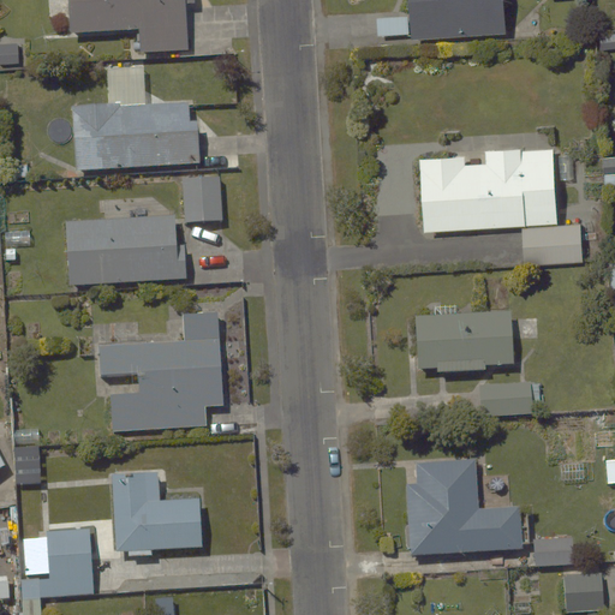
[(183,49),(181,0),(49,0),(49,17),(67,16),(67,31),(139,30),(141,51),(183,49)]
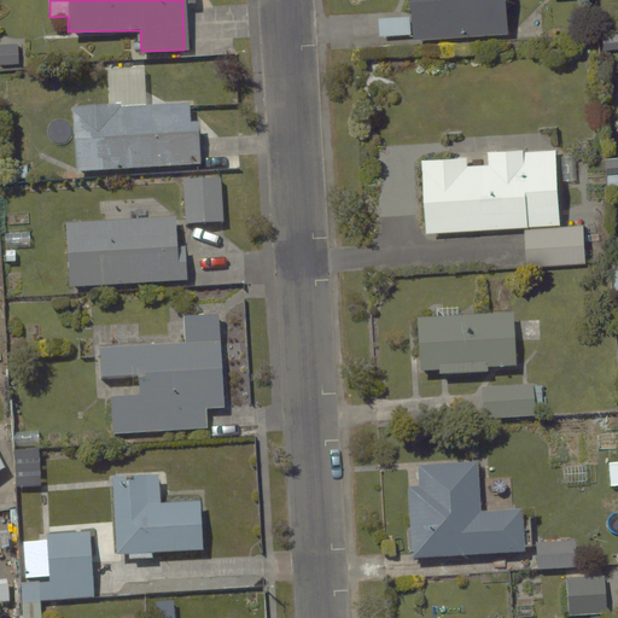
[(508,29),(507,0),(409,0),(409,10),(375,11),(377,33),(508,29)]
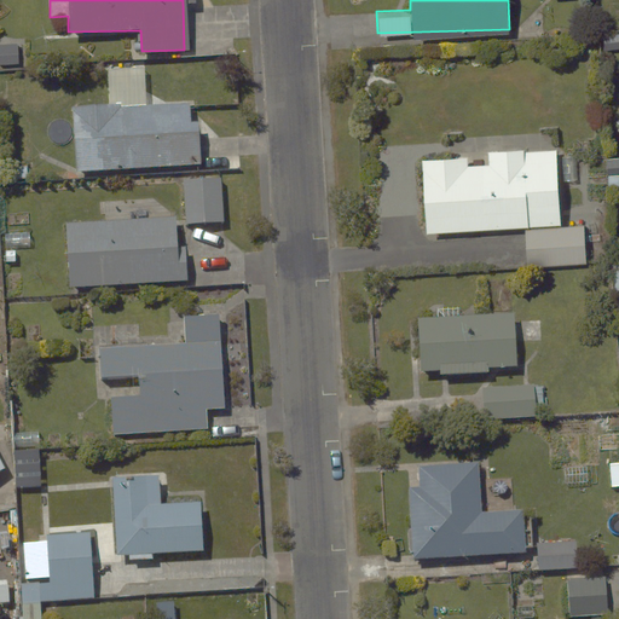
[(195,98),(73,105),(76,172),(198,165),(195,98)]
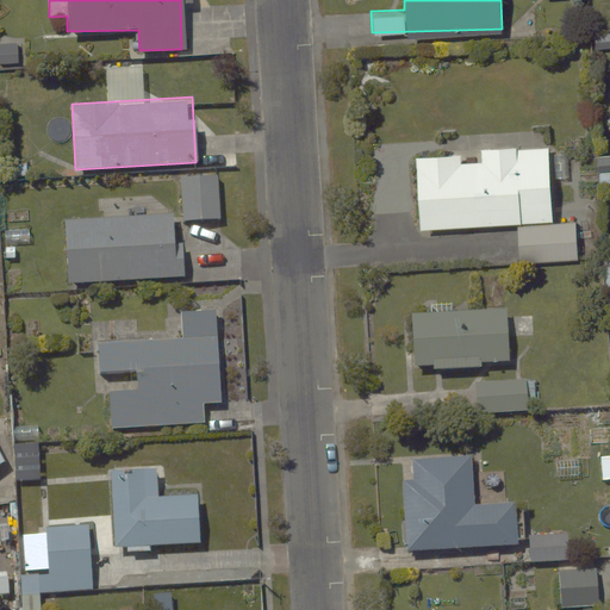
[(554,145),(416,149),(418,226),(517,224),(518,261),(580,260),(579,221),(556,221),(554,145)]
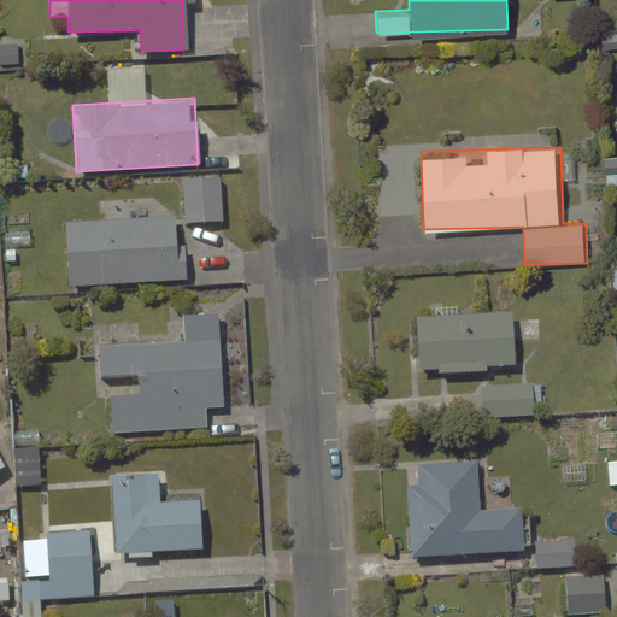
[(227,174),(180,176),(182,223),(229,221),(227,174)]
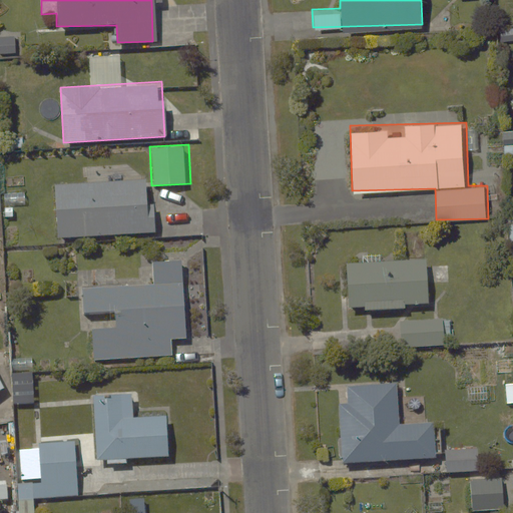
[(146,177),(55,182),(58,238),(149,233),(146,177)]
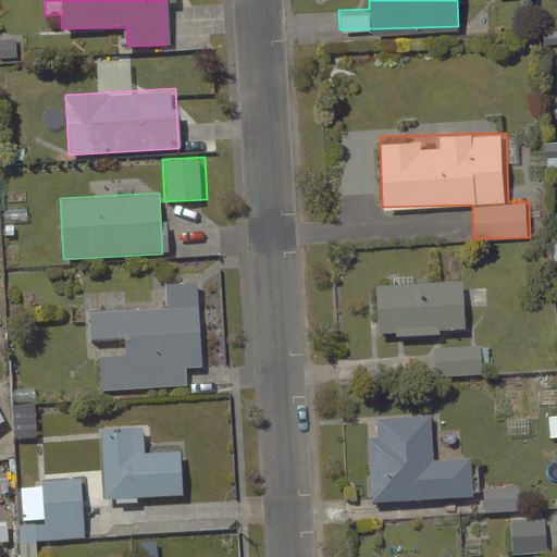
[(388,285),(375,286),(376,331),(394,330),(394,336),(442,334),(441,330),(463,329),(461,280),(415,281),(413,273),(388,274),(388,285)]
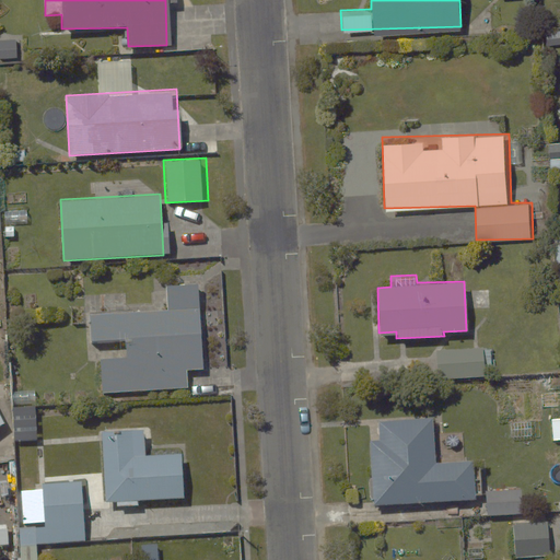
[(126,359),(98,359),(100,391),(189,388),(189,371),(209,371),(207,282),(164,283),(165,310),(90,311),(91,339),(125,339),(126,359)]
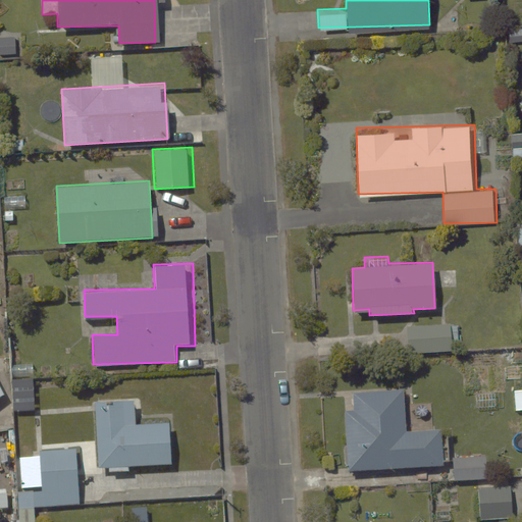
[(407,325),(408,352),(453,350),(452,342),(461,342),(460,322),(407,325)]
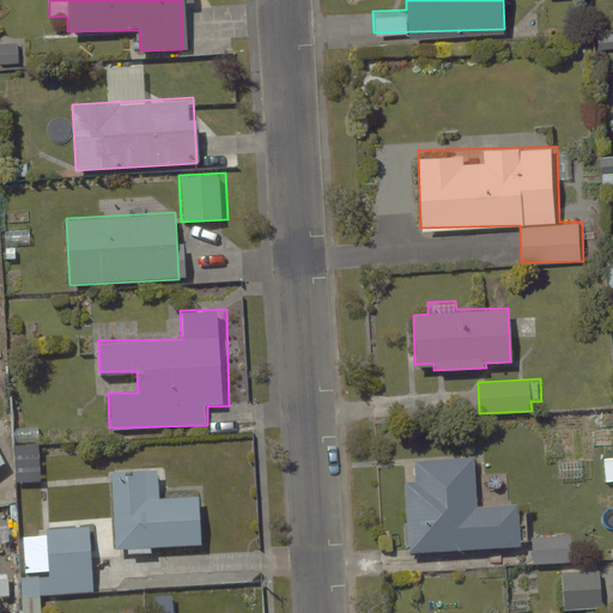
[(612,451),(600,453),(601,484),(612,484),(612,451)]
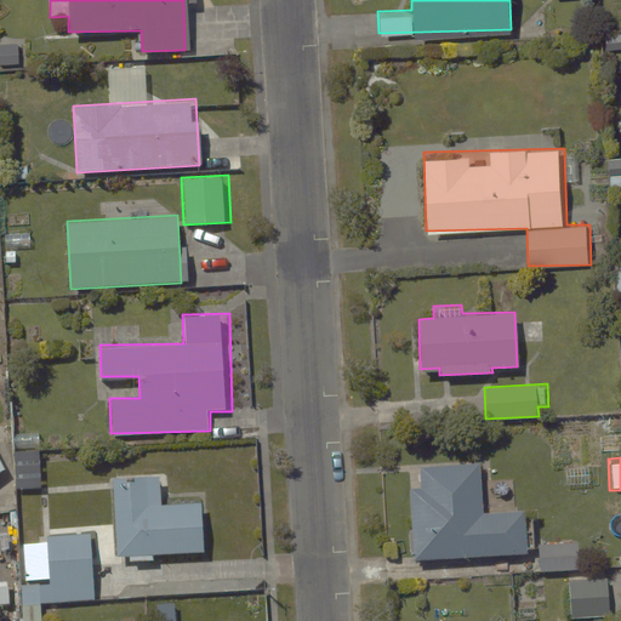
[(422,486),(411,486),(414,556),(529,552),(528,508),(518,508),(517,480),(486,482),(485,462),(421,463),(422,486)]
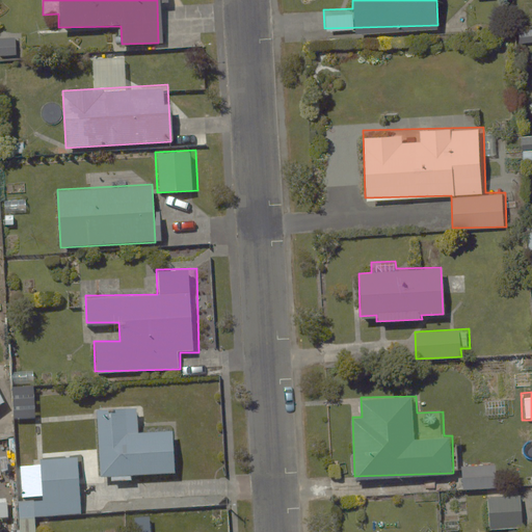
[(140,406),(97,407),(98,474),(108,474),(108,480),(132,480),(132,473),(175,472),(174,430),(141,431),(140,406)]
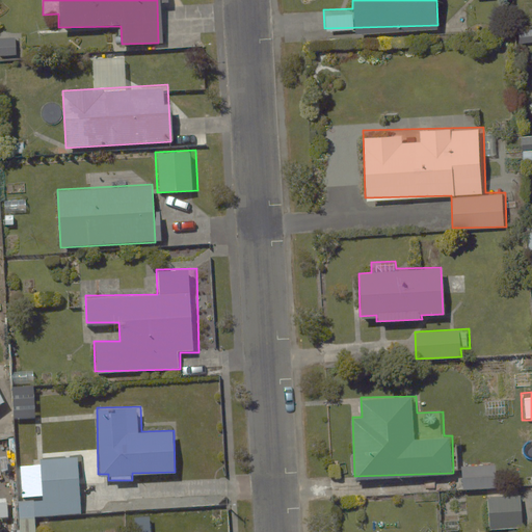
[(82,510),(78,455),(40,457),(43,513),(82,510)]
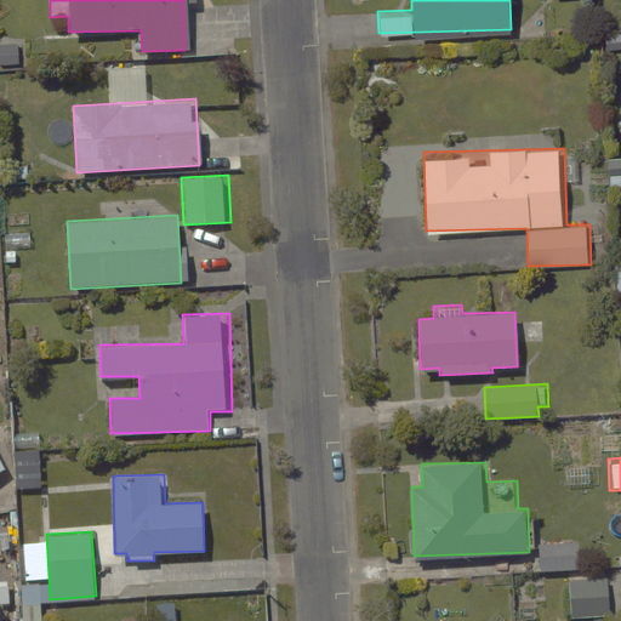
[(582,560),(581,539),(535,541),(537,563),(582,560)]
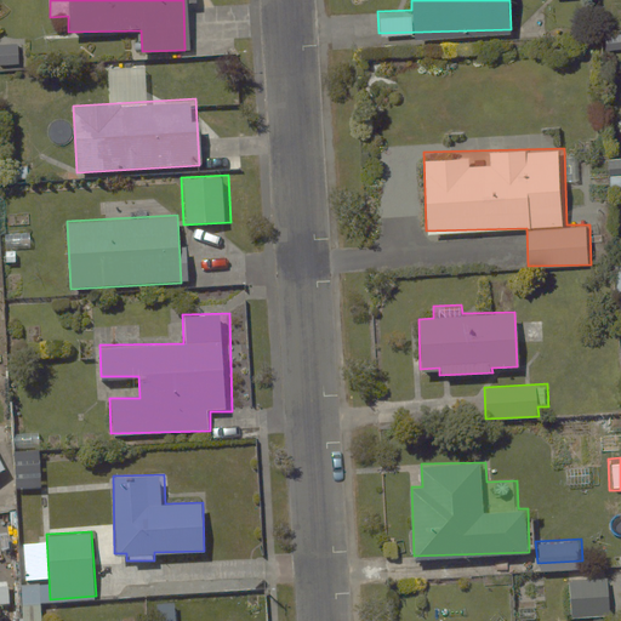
[(609,615),(607,574),(565,576),(568,617),(609,615)]
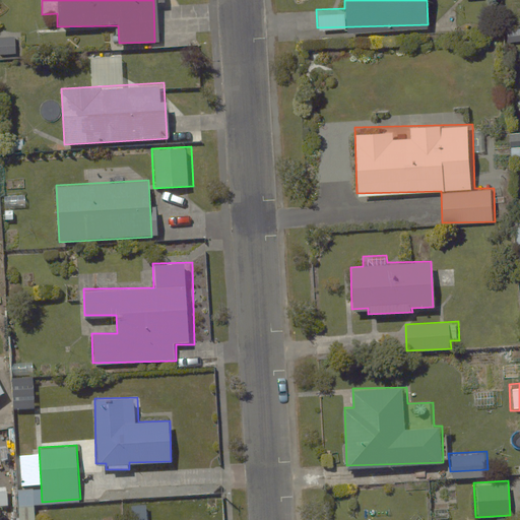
[(0,519),(10,519),(9,483),(0,483),(0,519)]
